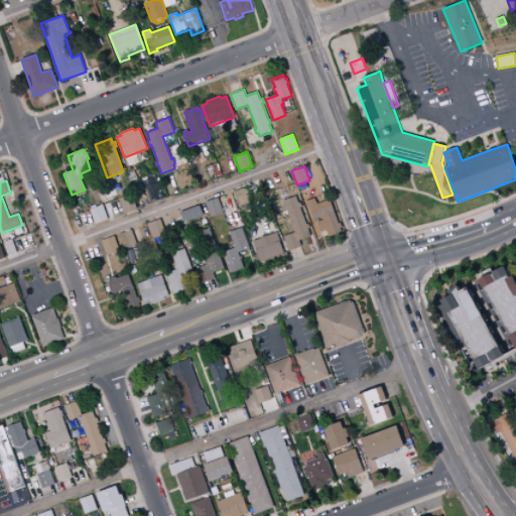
[(234,192),(246,187),(252,202),(240,207),(234,192)]
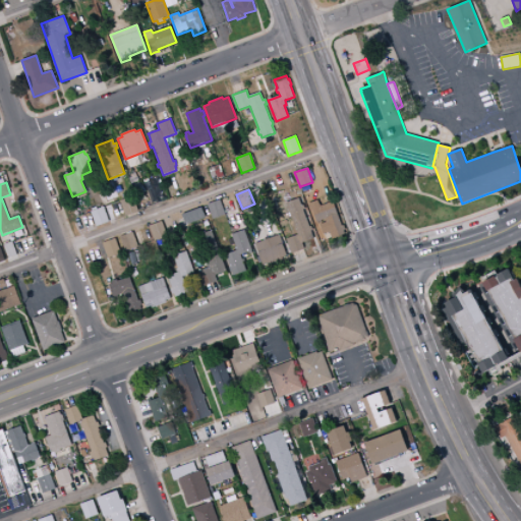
[(120,200),(132,196),(138,211),(125,216),(120,200)]
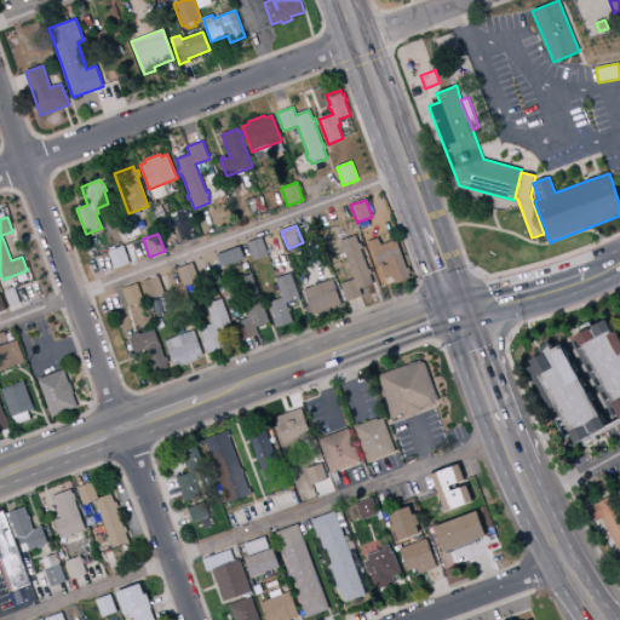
[(340,241),(355,235),(359,245),(361,244),(363,250),(361,250),(368,270),(371,269),(374,279),(357,286),(362,297),(355,299),(348,302),(340,285),(355,279),(340,241)]
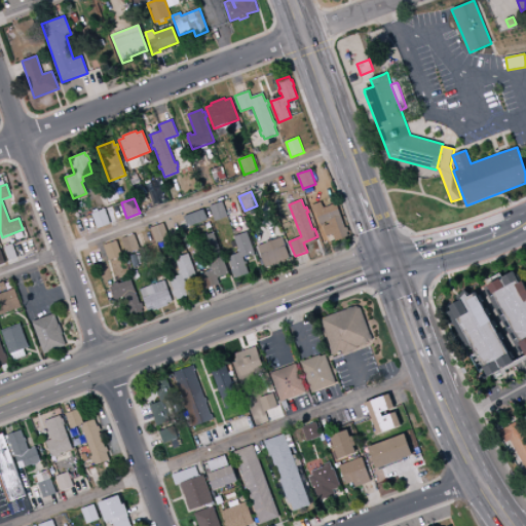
[(210,207),(222,201),(227,213),(228,217),(227,217),(215,221),(210,207)]
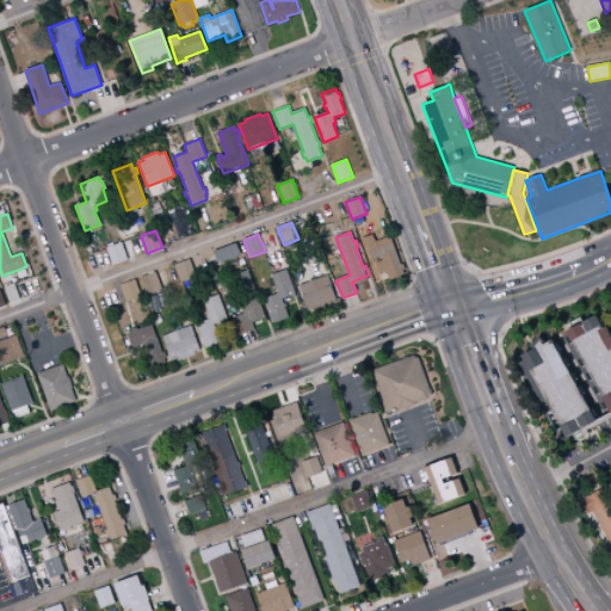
[(366,246),(370,244),(369,241),(376,239),(376,241),(390,236),(400,260),(401,259),(403,264),(406,270),(403,271),(405,275),(389,281),(387,271),(384,272),(383,270),(382,267),(384,266),(381,258),(377,259),(377,261),(375,263),(374,263),(372,260),(371,260),(366,246)]
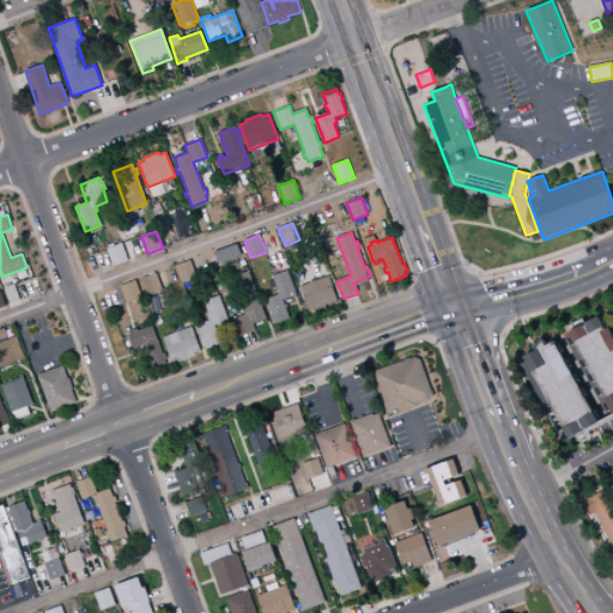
[(122,243),(128,261),(115,266),(108,248),(122,243)]
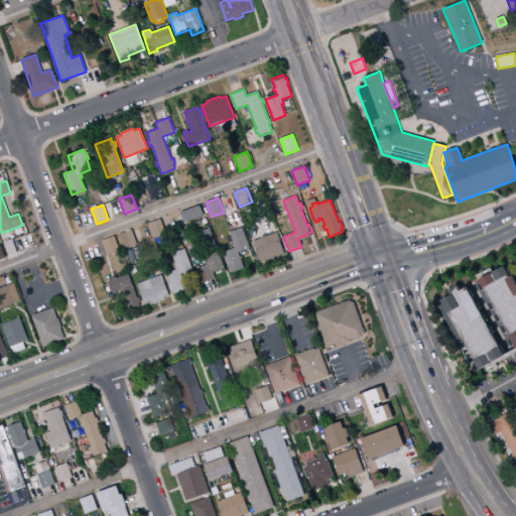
[(179,213),(183,224),(203,216),(199,206),(179,213)]
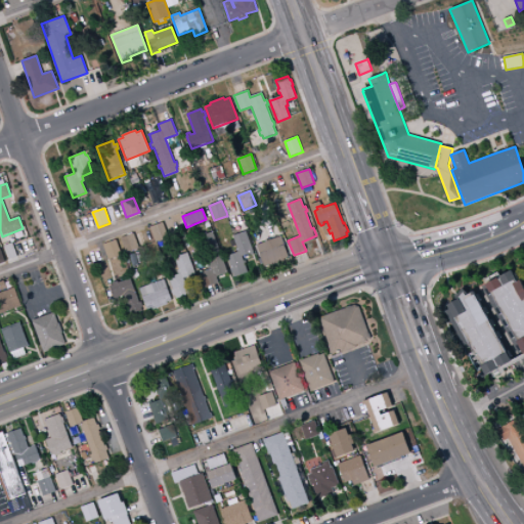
[(149,227),(163,222),(169,237),(156,243),(156,242),(149,227)]
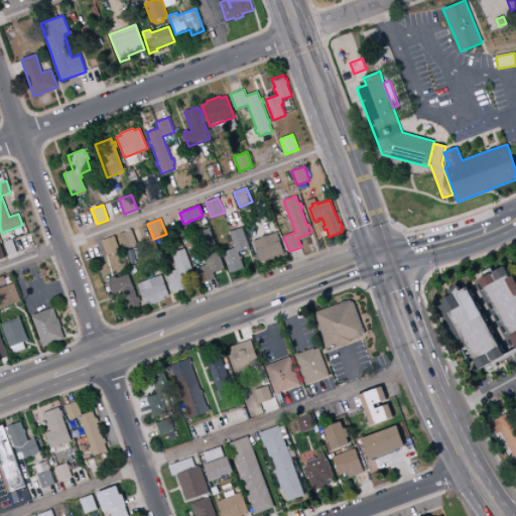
[(210,228),(225,268),(214,273),(216,278),(202,283),(197,269),(209,264),(200,241),(199,242),(197,237),(198,236),(197,233),(210,228)]
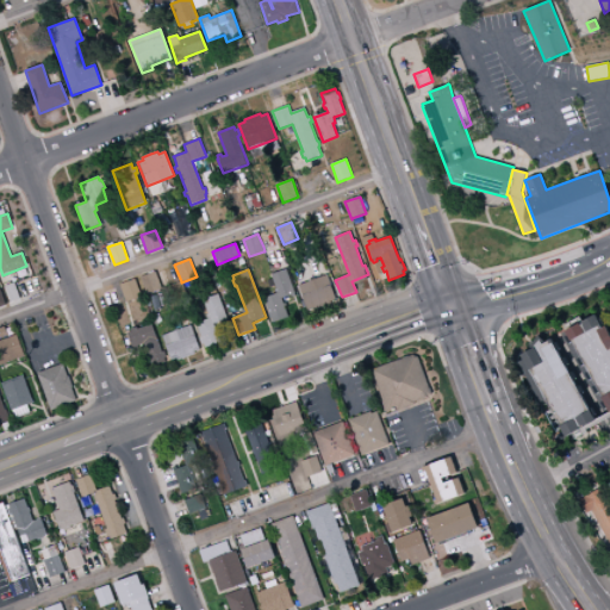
[(271,274),(272,274),(286,269),(296,293),(291,296),(281,298),(284,304),(286,303),(286,304),(287,306),(285,307),(288,317),(273,323),(265,298),(277,293),(275,290),(277,290),(271,274)]
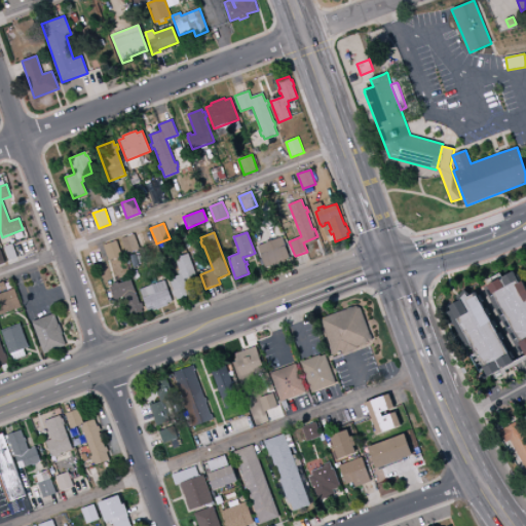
[(121,239),(134,234),(140,249),(126,254),(121,239)]
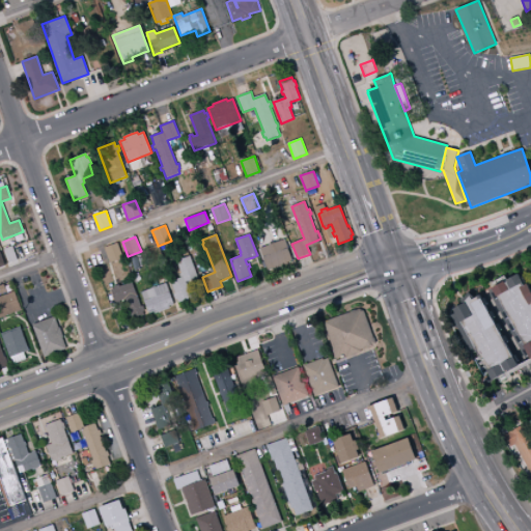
[(259,249),(284,240),(292,260),(287,262),(287,264),(282,267),(273,270),(273,268),(268,270),(259,249)]
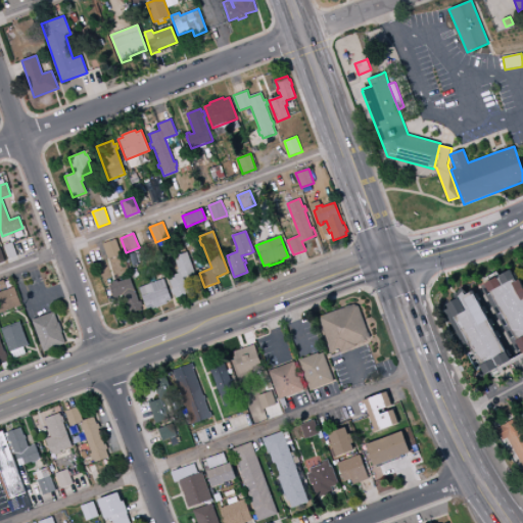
[(102,244),(115,239),(122,253),(108,258),(102,244)]
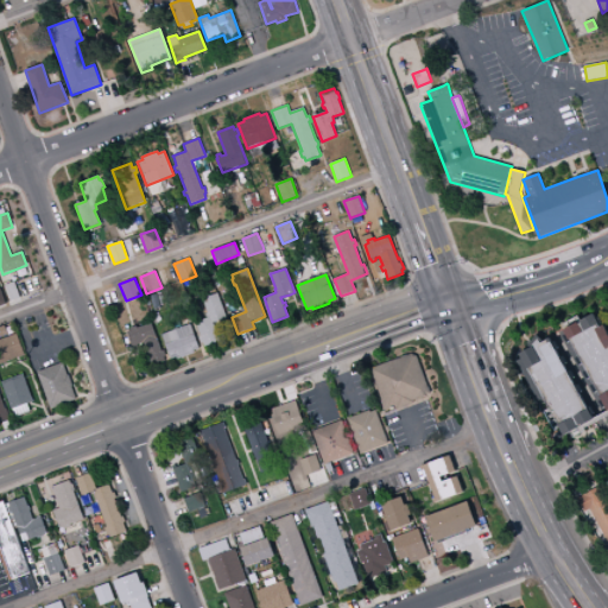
[(5,285),(14,282),(20,298),(11,302),(5,285)]
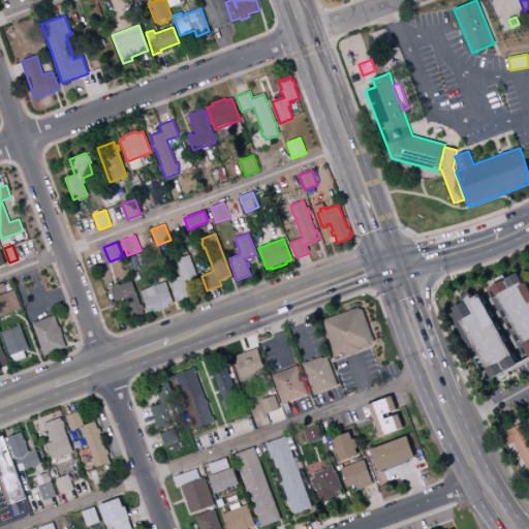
[(176,260),(189,255),(197,277),(185,281),(191,297),(178,302),(177,298),(175,299),(173,293),(175,292),(169,280),(180,277),(179,273),(181,273),(176,260)]
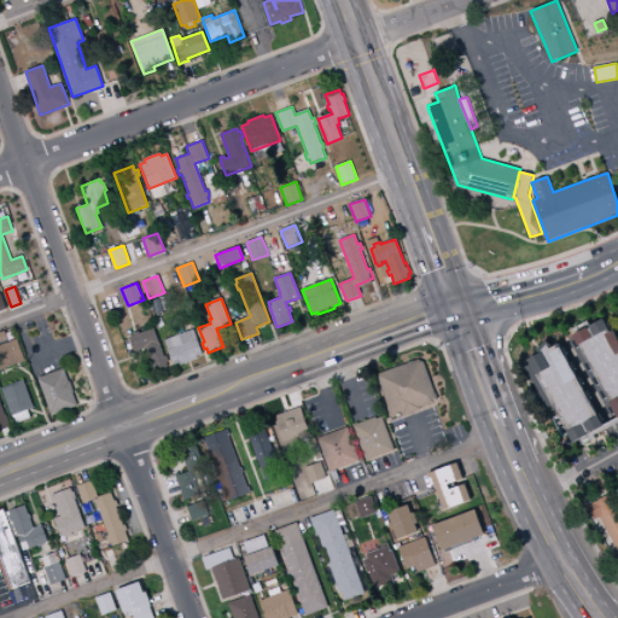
[(617,417),(617,343),(606,319),(575,334),(616,419),(617,417)]
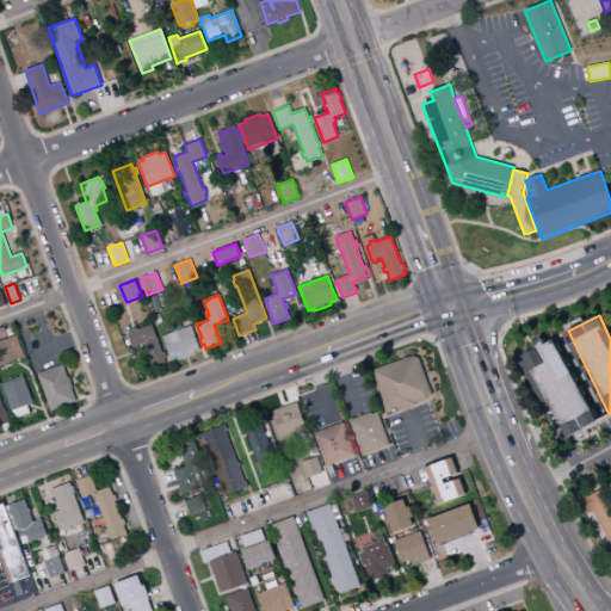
[(127,334),(131,332),(130,329),(137,327),(137,329),(152,325),(162,352),(165,352),(167,358),(165,359),(166,363),(141,372),(127,334)]
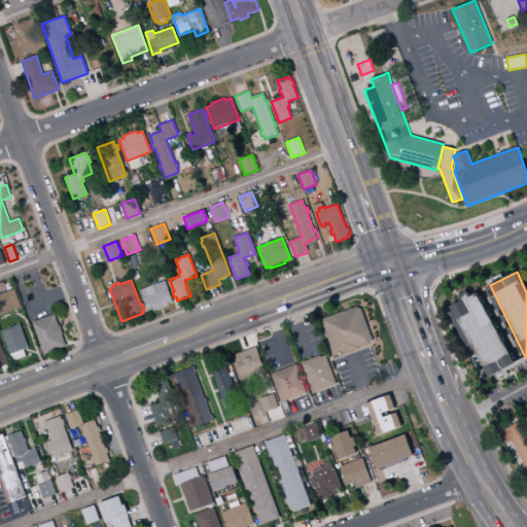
[(140,290),(165,281),(174,304),(162,309),(153,312),(153,310),(148,312),(140,290)]
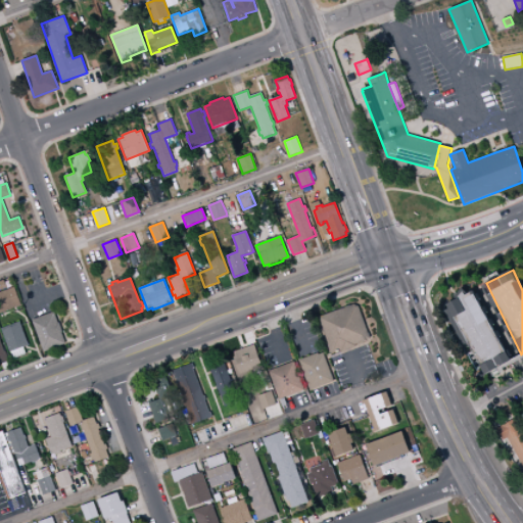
[(0,292),(14,287),(21,306),(4,313),(0,314),(0,292)]
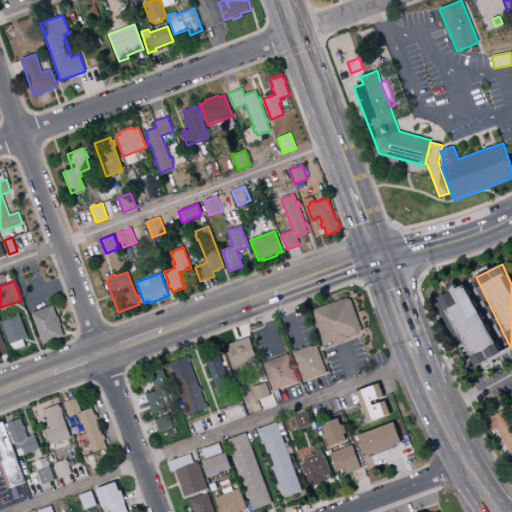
[(471,368),(498,355),(464,285),(434,299),(453,338),(458,335),(463,345),(460,346),(471,368)]
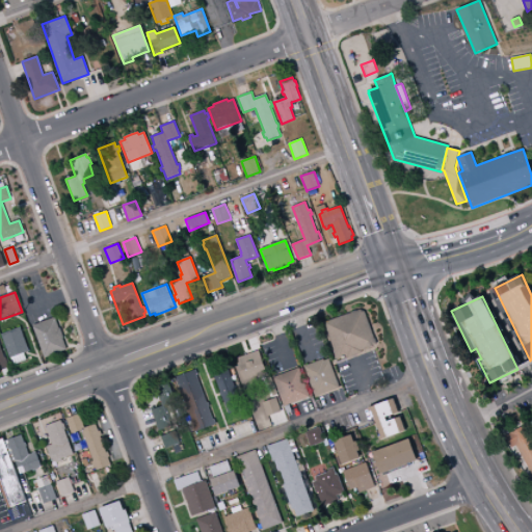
[(338,361),(323,322),(360,310),(365,312),(377,346),(362,351),(362,352),(347,357),(347,356),(338,361)]
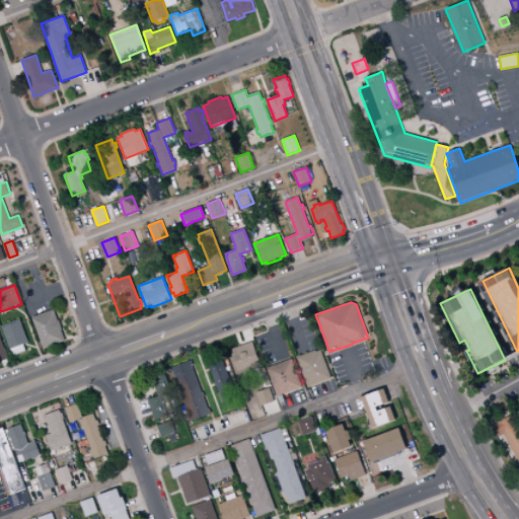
[(54,309),(58,320),(59,320),(62,329),(62,330),(66,341),(43,350),(31,319),(31,317),(54,309)]
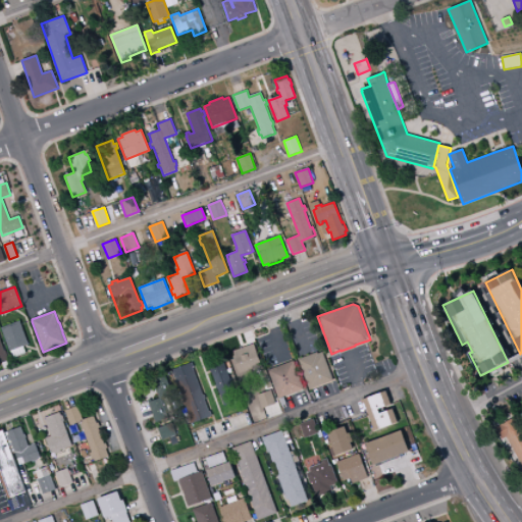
[(0,328),(19,321),(20,325),(29,345),(23,347),(10,352),(9,352),(0,328)]
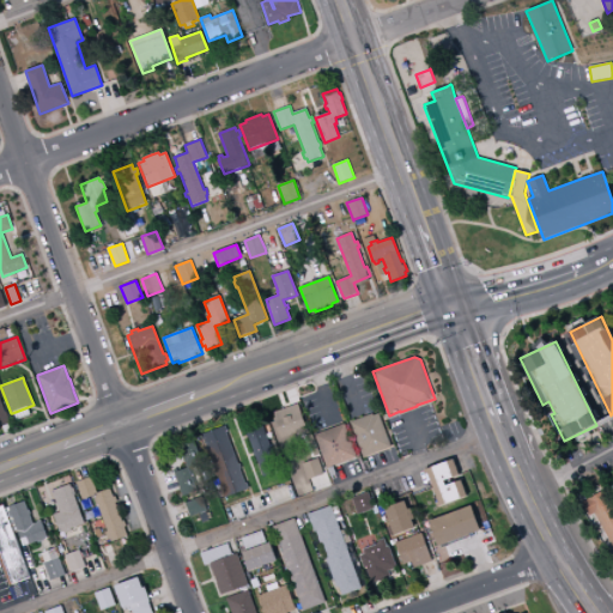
[(0,399),(5,412),(7,411),(10,418),(7,419),(8,423),(0,425),(0,399)]
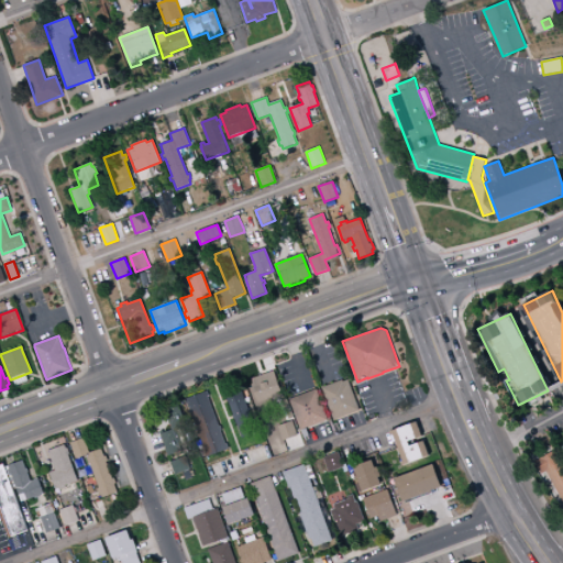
[(258,404),(252,384),(253,383),(252,378),(272,372),(273,376),(275,375),(284,398),(276,400),(275,397),(258,404)]
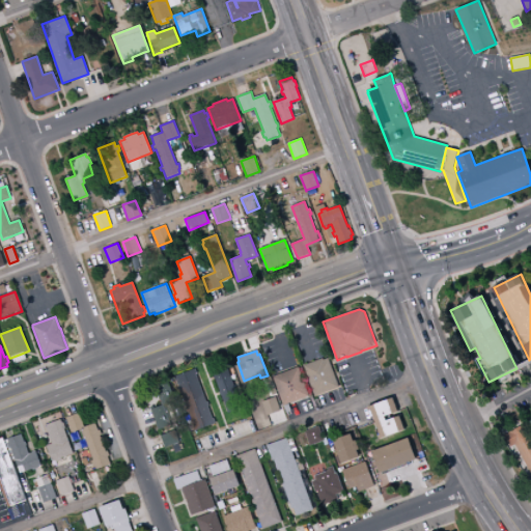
[(24,353),(26,360),(14,364),(10,358),(24,353)]
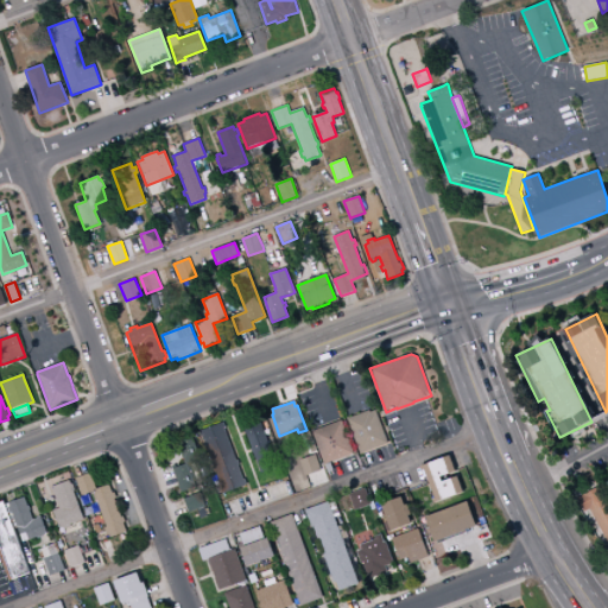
[(347,418),(369,410),(371,412),(375,410),(388,443),(360,454),(347,418)]
